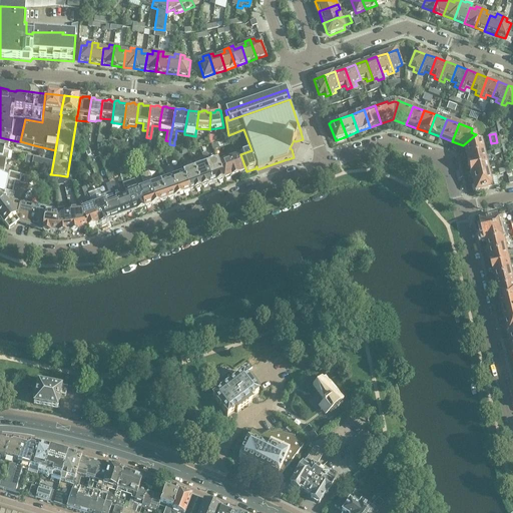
[(476,134),(463,145),(466,158),(485,153),(482,140),(478,141),(476,134)]
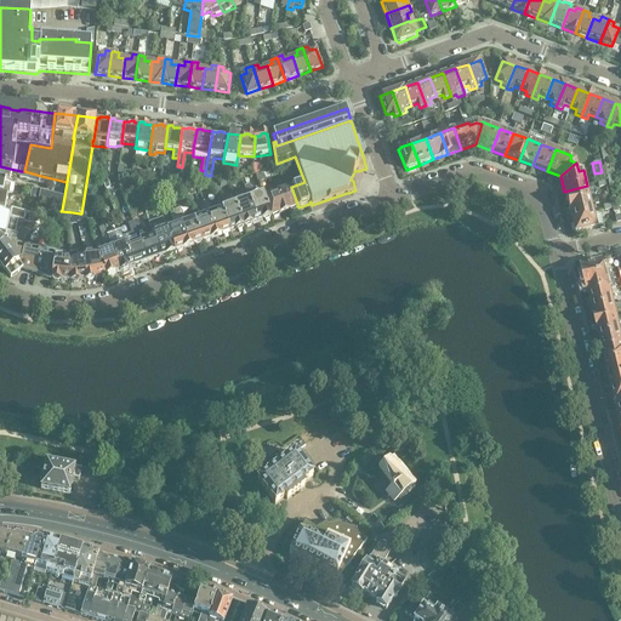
[(0,181),(5,182),(15,184),(17,176),(20,177),(18,178),(39,183),(46,184),(47,177),(41,176),(24,171),(21,171),(12,169),(5,167),(0,166),(0,181)]
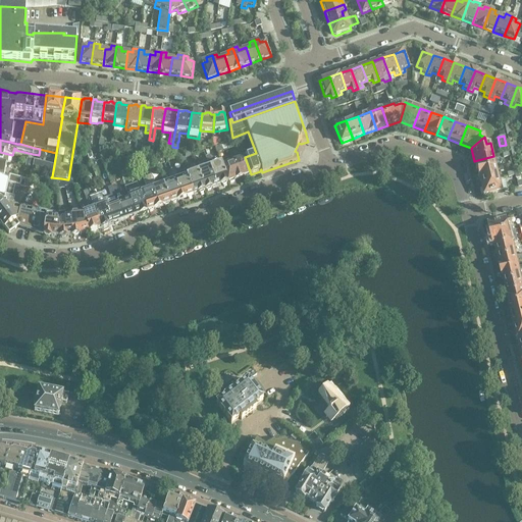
[(123,144),(111,142),(110,150),(115,151),(122,151),(123,144)]
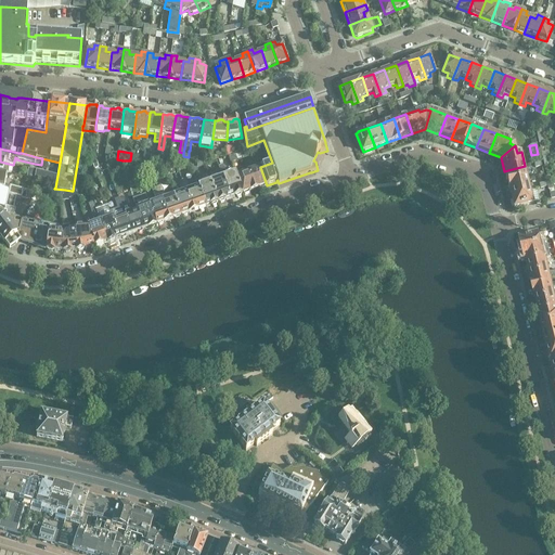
[(197,160),(196,169),(208,165),(209,159),(197,160)]
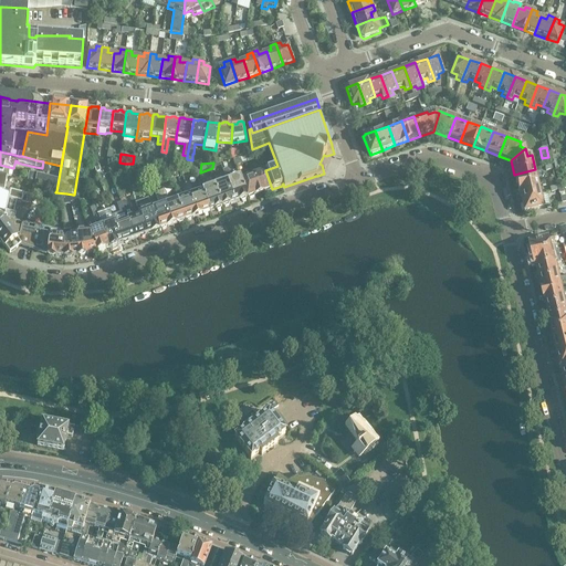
[(0,165),(0,178),(7,179),(7,177),(12,178),(13,168),(4,166),(0,165)]
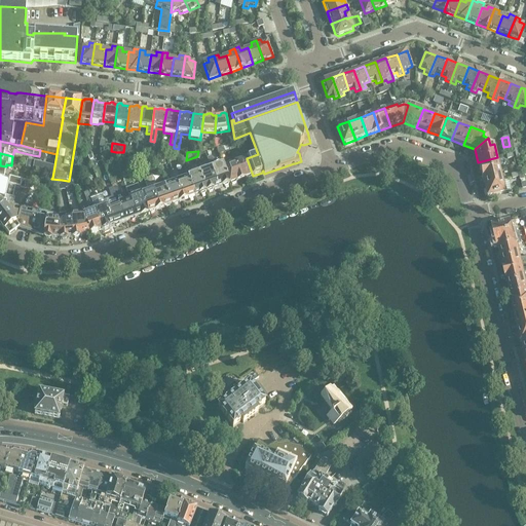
[(207,156),(207,158),(210,164),(219,188),(223,186),(225,187),(228,186),(229,185),(229,184),(222,163),(221,161),(215,162),(214,161),(211,154),(207,156)]
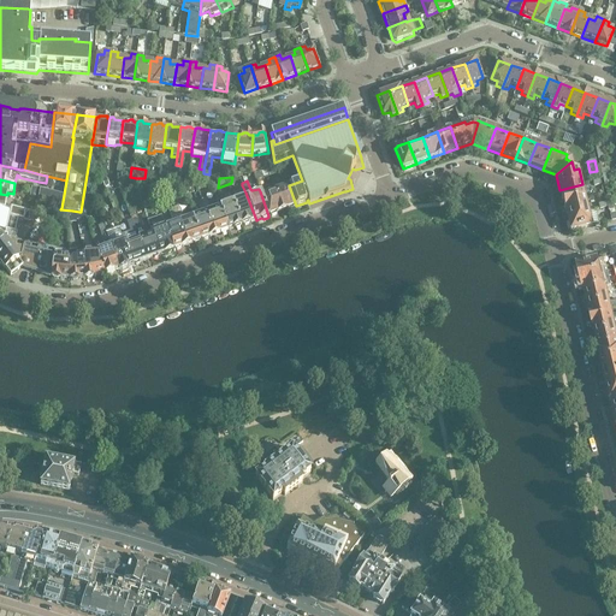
[(582,184),(560,190),(563,205),(586,199),(582,184)]
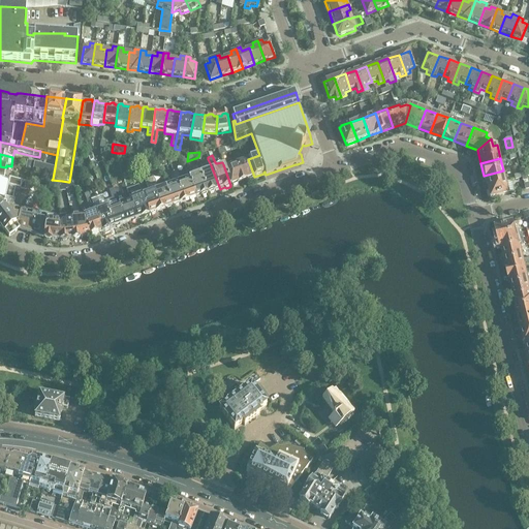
[(248,159),(236,163),(243,181),(247,179),(249,181),(253,179),(253,177),(254,177),(248,159)]
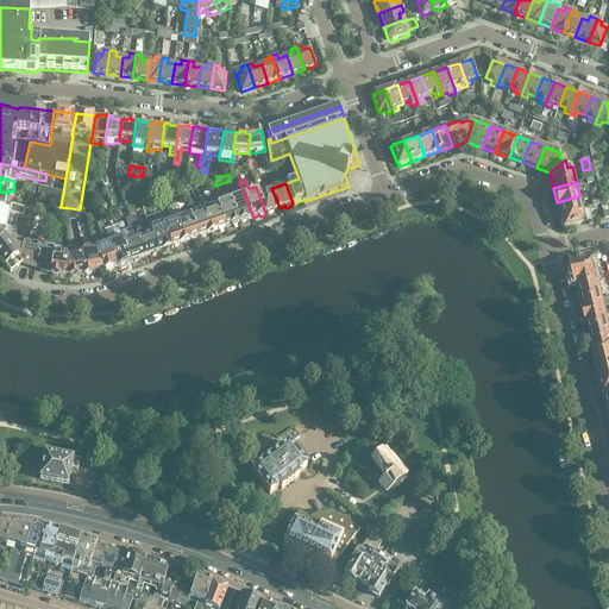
[(29,198),(61,206),(63,193),(31,184),(29,198)]
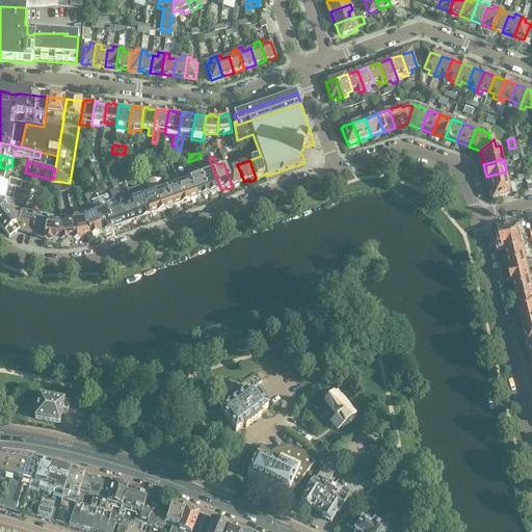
[(239,184),(244,182),(237,164),(236,161),(224,165),(232,186),(233,186),(235,187),(239,186),(239,184)]
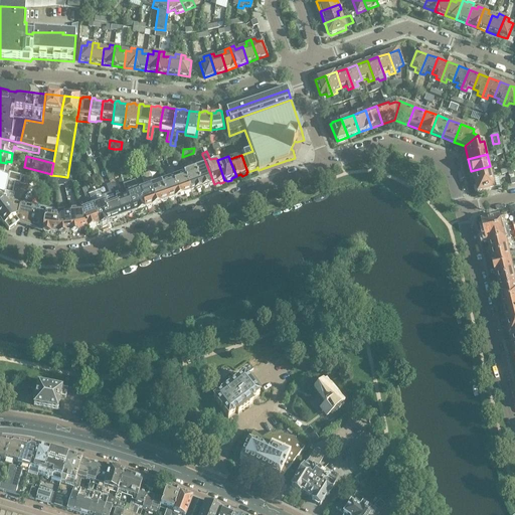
[(205,161),(193,165),(202,188),(203,188),(205,189),(208,188),(208,186),(214,184),(205,161)]
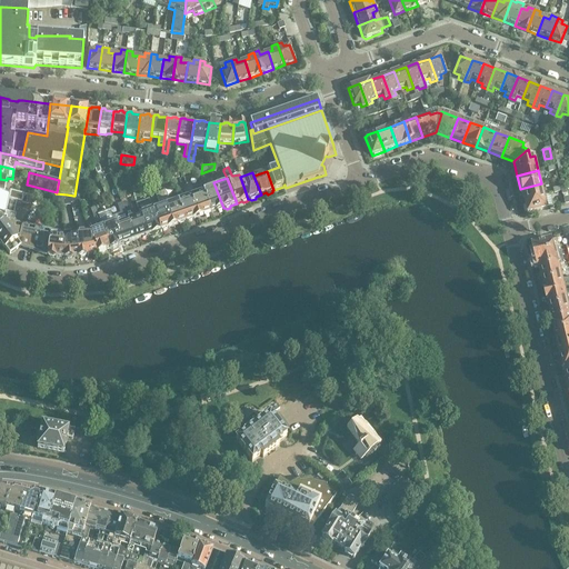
[(221,209),(223,208),(213,182),(207,185),(206,179),(199,181),(201,188),(210,212),(216,211),(217,212),(220,211),(221,209)]
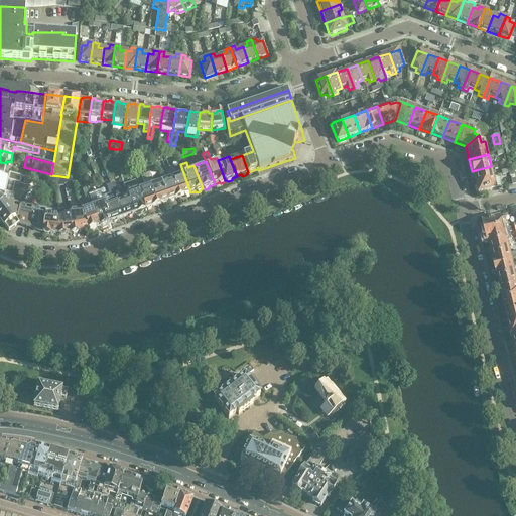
[(491,166),(472,171),(475,182),(494,177),(491,166)]
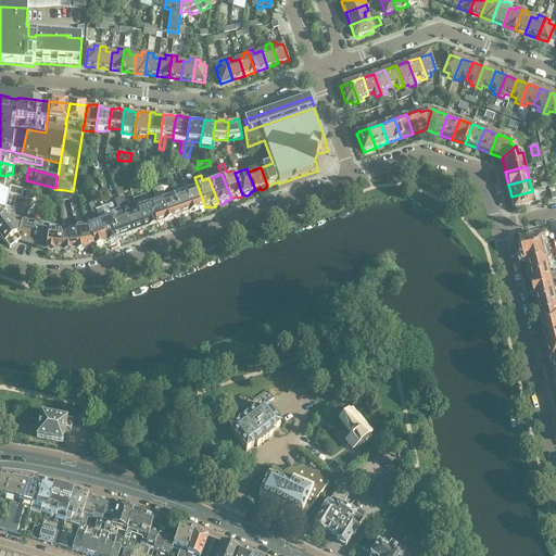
[(185,188),(194,212),(198,211),(200,212),(203,211),(203,209),(205,207),(197,184),(185,188)]
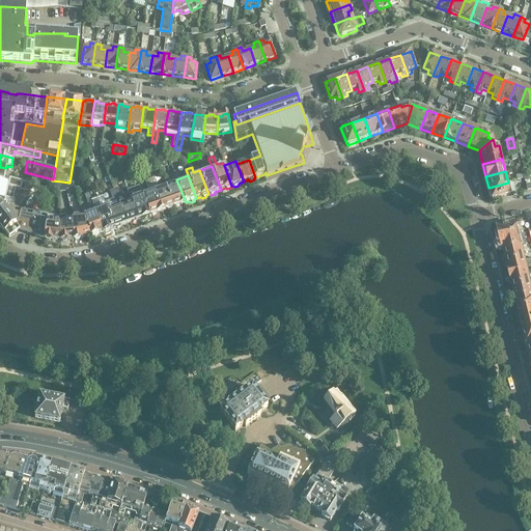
[(156,177),(149,179),(161,212),(165,210),(167,211),(170,210),(171,207),(173,207),(165,184),(158,186),(158,184),(156,177)]
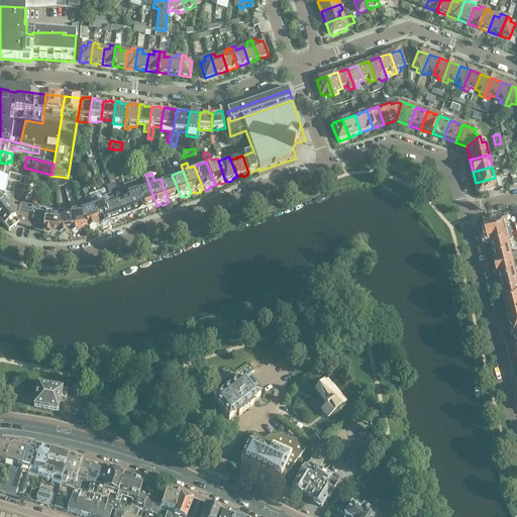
[(0,195),(4,196),(4,199),(13,201),(16,202),(18,197),(14,196),(11,195),(12,190),(13,190),(14,184),(25,186),(27,178),(9,174),(8,179),(4,178),(0,177),(0,195)]
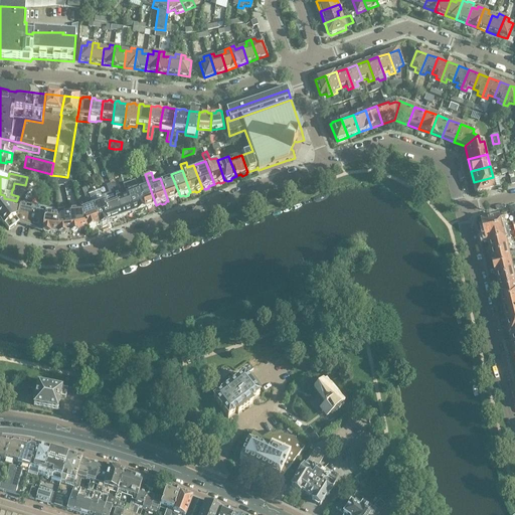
[(108,174),(103,176),(109,194),(114,192),(110,182),(108,174)]
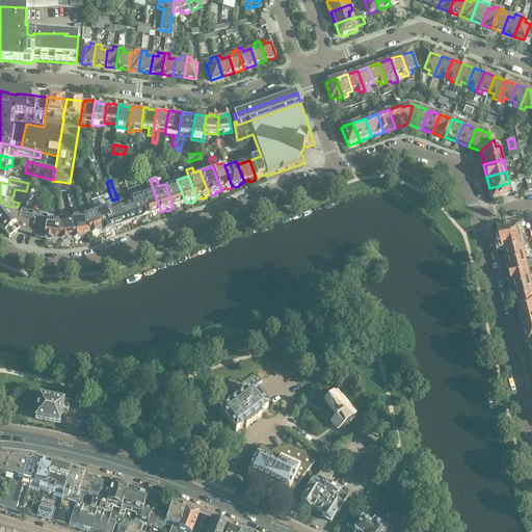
[(142,194),(142,196),(142,197),(150,216),(152,217),(155,216),(156,214),(161,212),(150,180),(145,182),(149,190),(141,193),(142,194)]
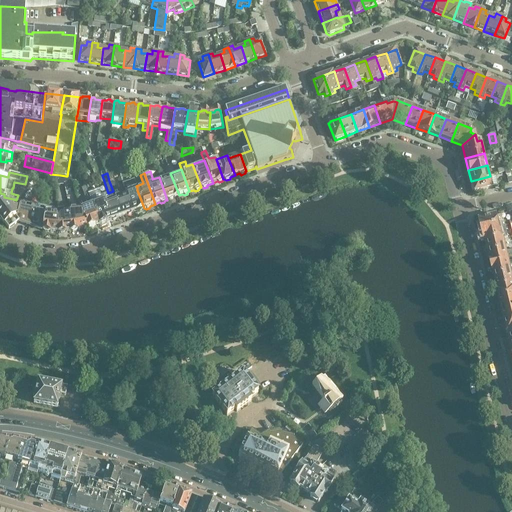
[(170,173),(159,177),(167,200),(169,201),(172,200),(172,198),(179,195),(170,173)]
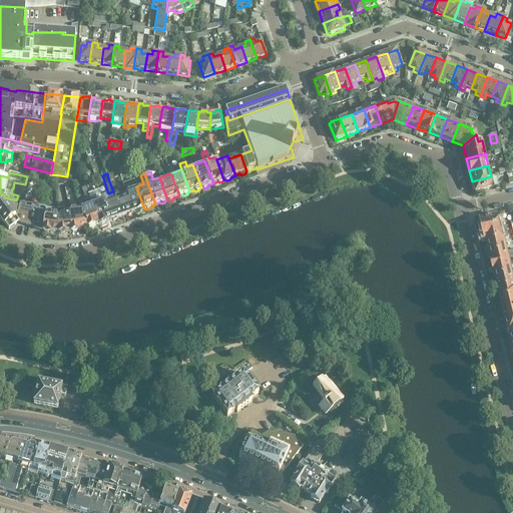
[(60,175),(50,174),(49,180),(50,180),(50,184),(57,185),(56,180),(60,180),(60,175)]
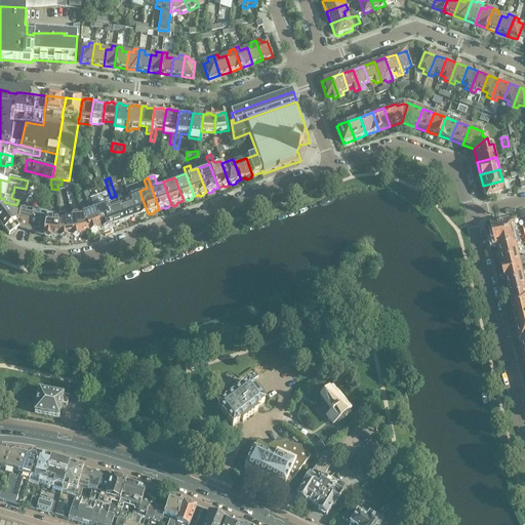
[(502,180),(483,186),(486,197),(505,193),(503,189),(502,180)]
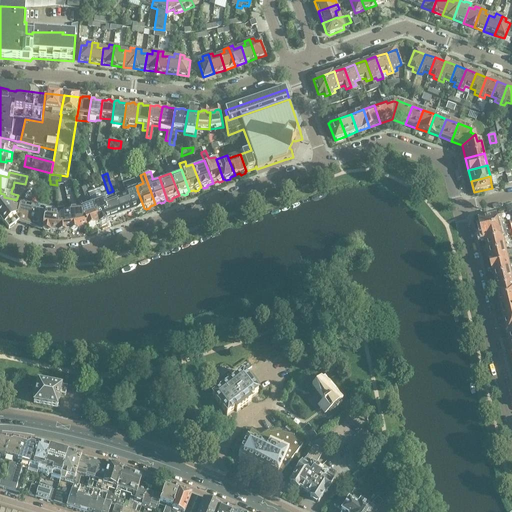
[(114,179),(109,181),(113,191),(118,189),(114,179)]
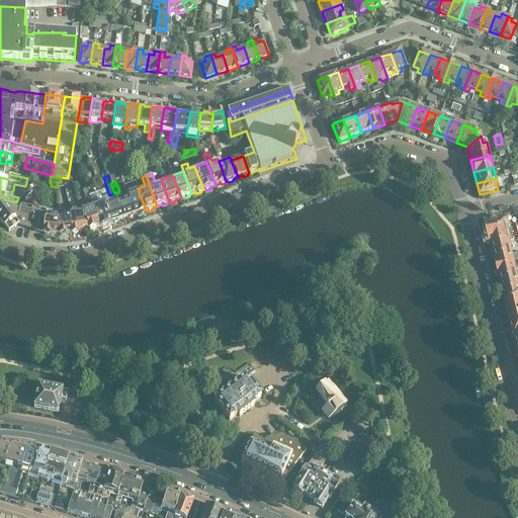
[(85,186),(80,188),(85,202),(90,200),(85,186)]
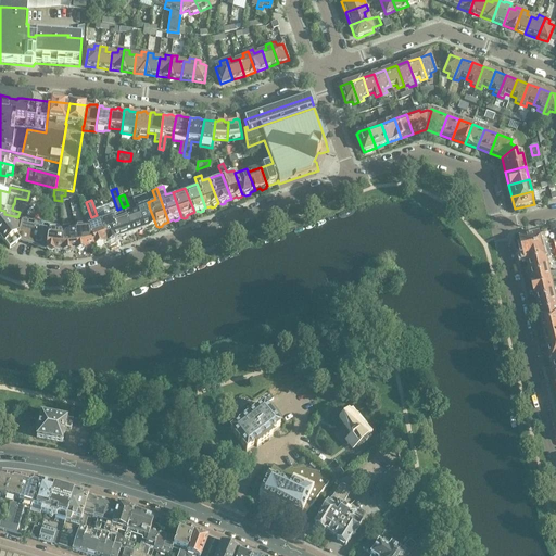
[(138,211),(139,214),(144,230),(150,228),(152,229),(154,228),(155,226),(156,226),(149,206),(149,203),(137,207),(138,211)]
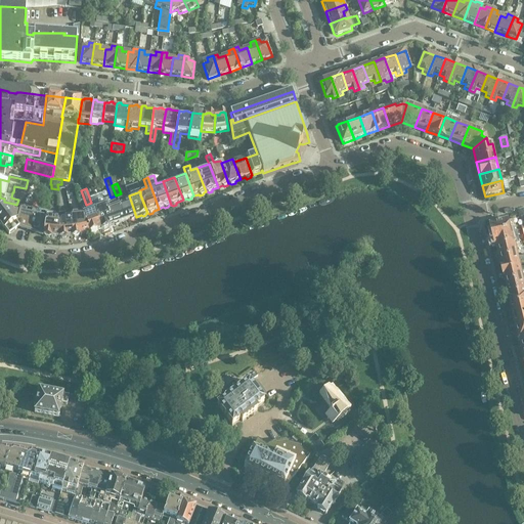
[(117,200),(119,206),(125,221),(130,219),(132,220),(134,219),(135,217),(136,217),(131,202),(129,195),(117,200)]
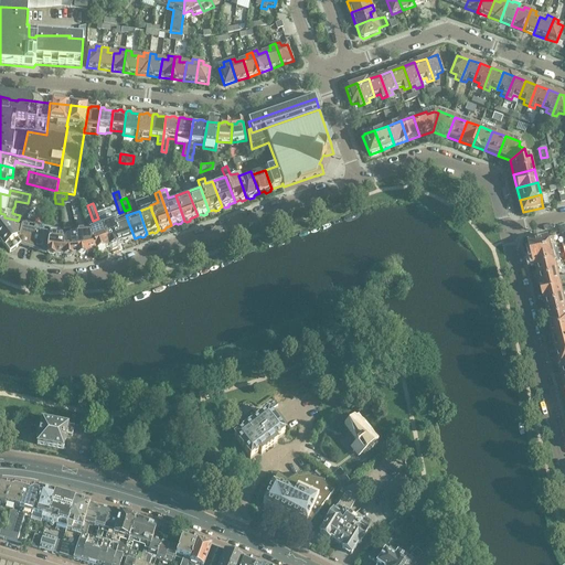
[(0,243),(1,244),(4,247),(6,246),(10,253),(21,245),(38,251),(45,254),(51,231),(51,228),(22,222),(14,220),(4,217),(2,216),(1,216),(0,215),(0,243)]
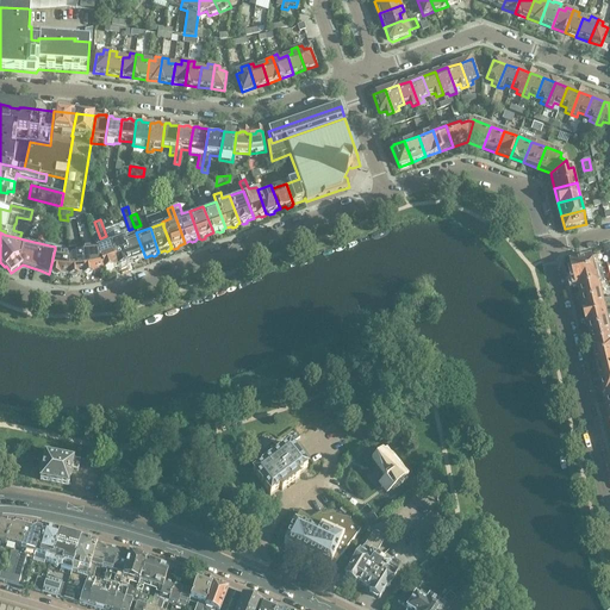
[(123,238),(125,244),(132,262),(134,262),(136,263),(138,262),(139,260),(145,257),(138,240),(136,232),(123,238)]
